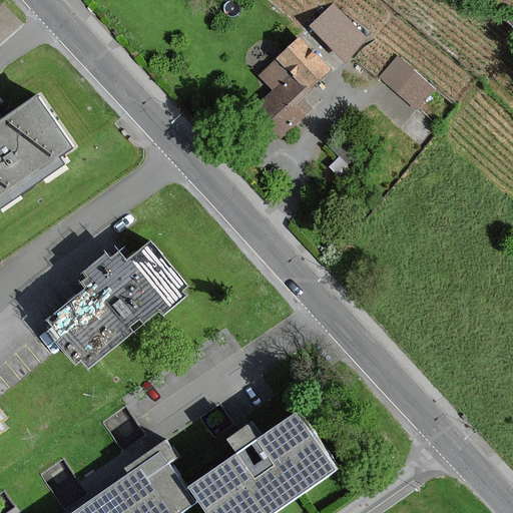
[(367,38),(335,6),(314,26),(346,59),(367,38)]
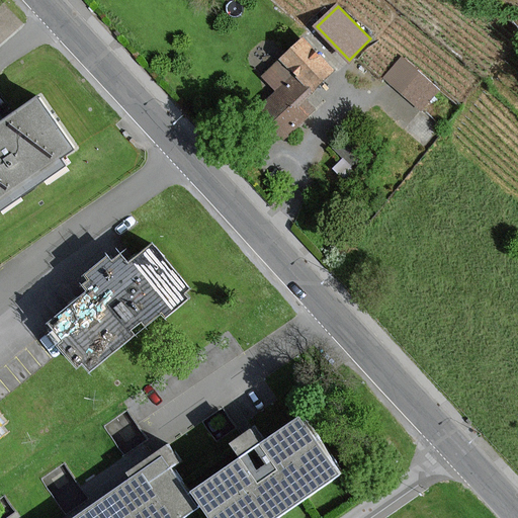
[(299,38),(260,79),(274,92),(253,114),(283,144),(322,104),(308,91),(331,68),(299,38)]
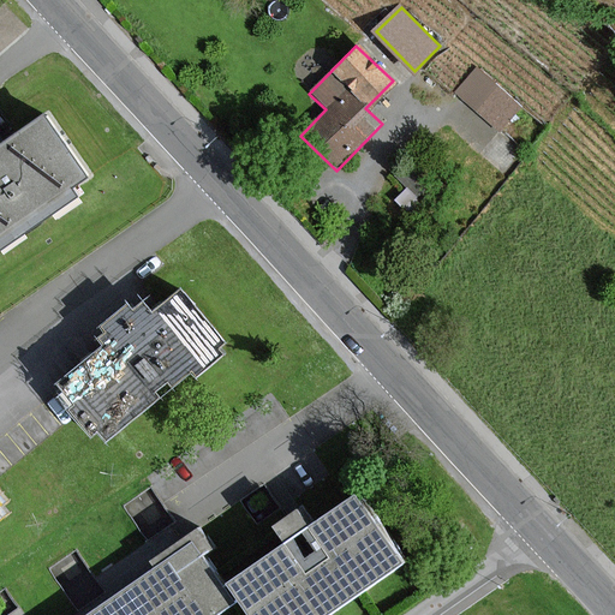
[(519,106),(477,70),(459,91),(500,127),(519,106)]
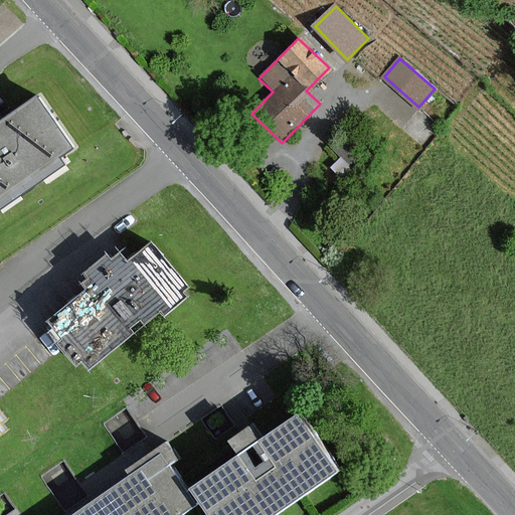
[(34,96),(0,119),(0,199),(72,150),(34,96)]
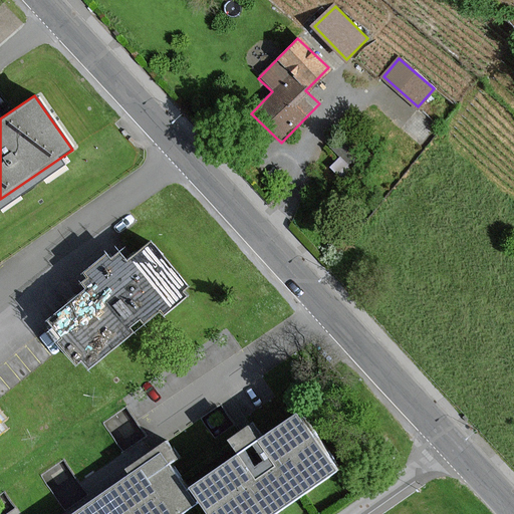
[(146,242),(50,317),(84,361),(181,286),(146,242)]
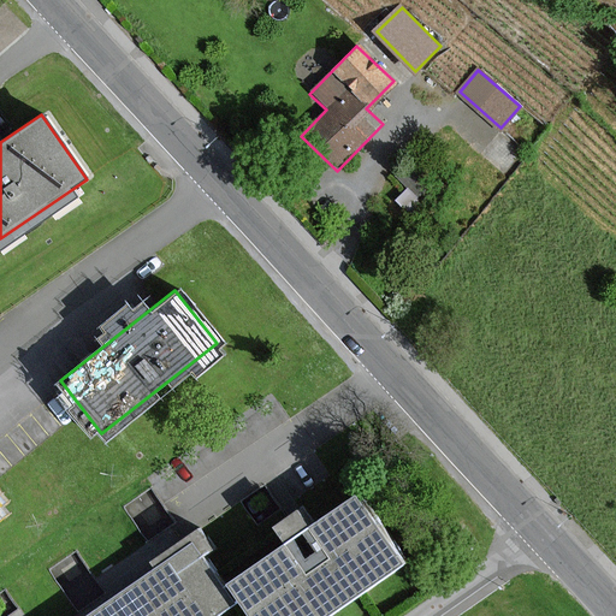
[(356,492),(224,587),(244,615),(329,615),(407,561),(356,492)]
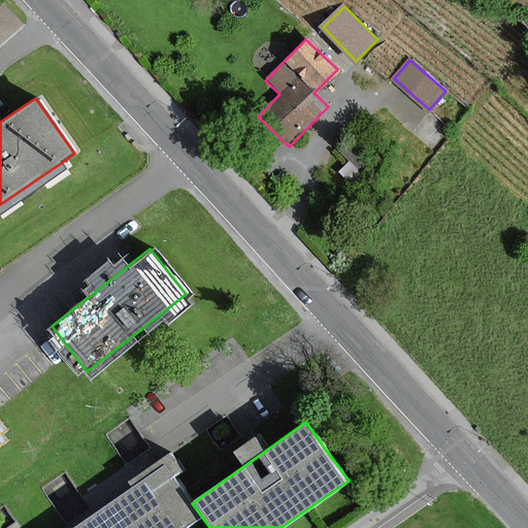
[(164,463),(69,527),(192,527),(203,521),(192,503),(164,463)]
